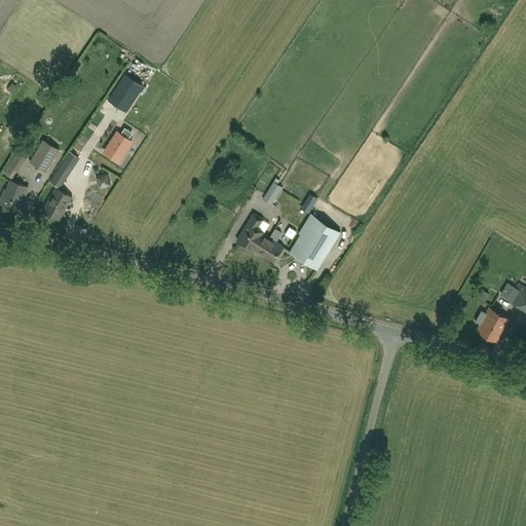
[(143,85),(125,74),(109,100),(125,111),(143,85)]
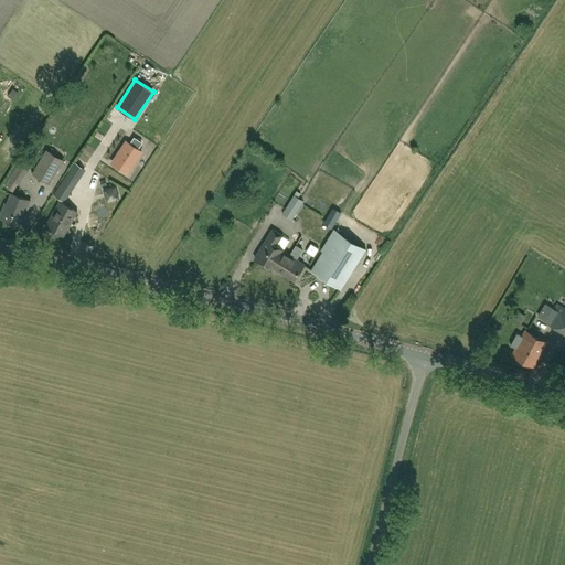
[(176,93),(185,103),(194,95),(185,84),(176,93)]
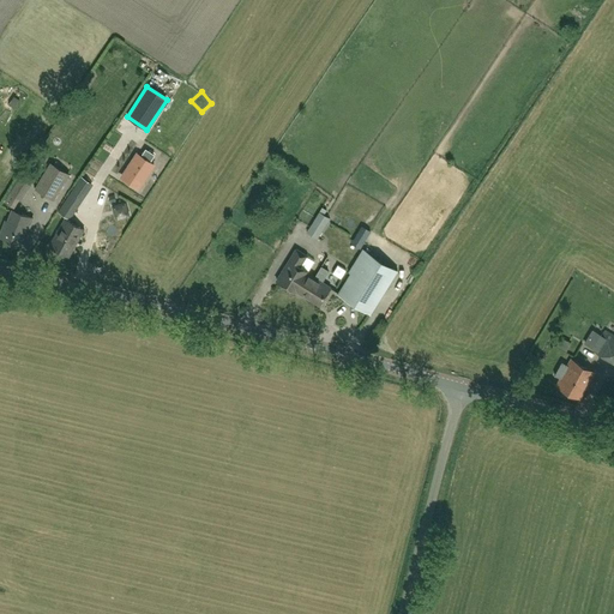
[(137,155),(122,176),(138,187),(154,164),(149,162),(155,155),(146,149),(142,157),(137,155)]
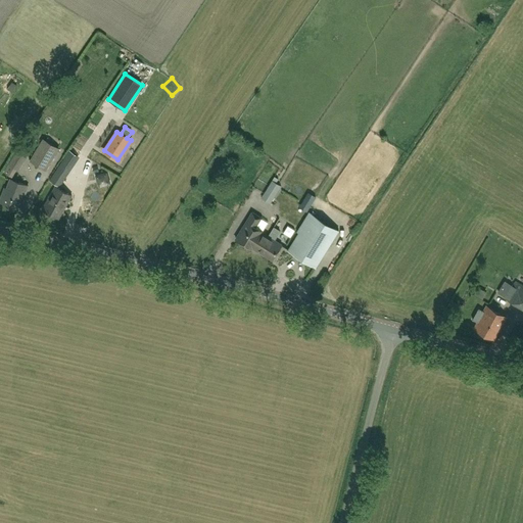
[(99,142),(107,140),(104,130),(96,131),(99,142)]
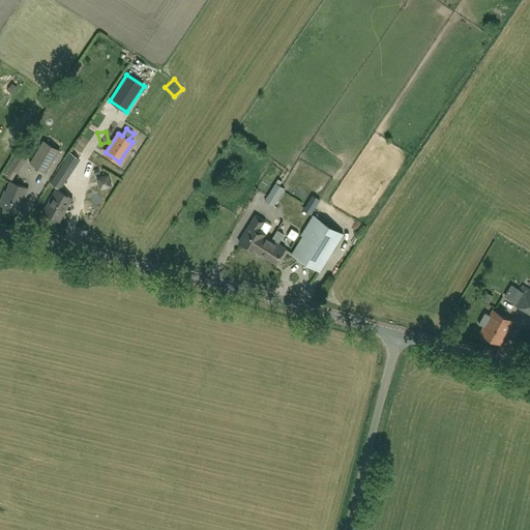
[(47,173),(60,150),(43,140),(30,163),(47,173)]
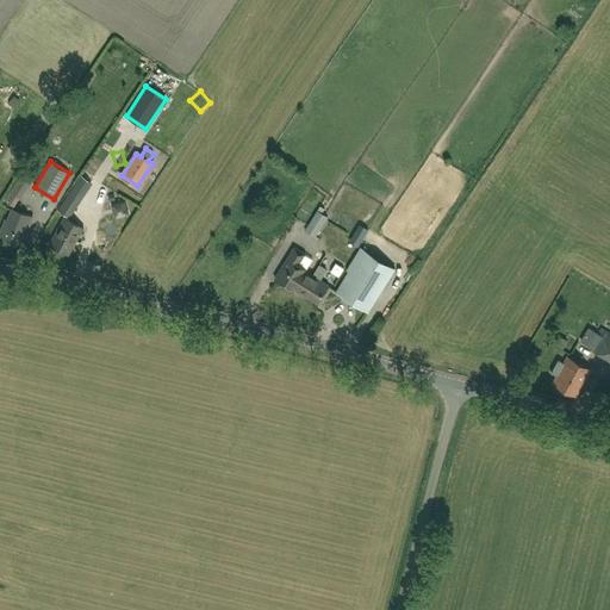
[(22,199),(32,182),(20,175),(10,192),(22,199)]
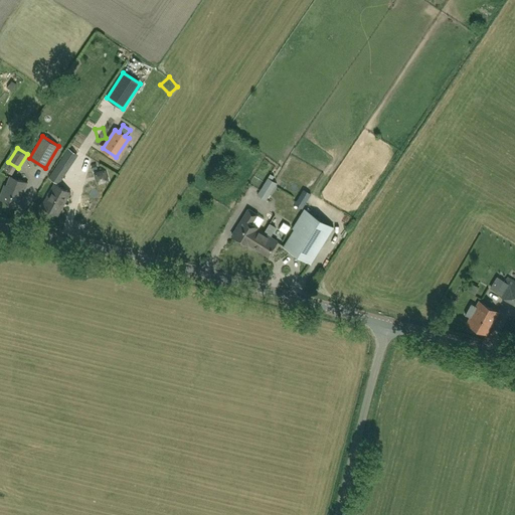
[(67,148),(48,178),(57,183),(76,154),(69,149),(67,148)]
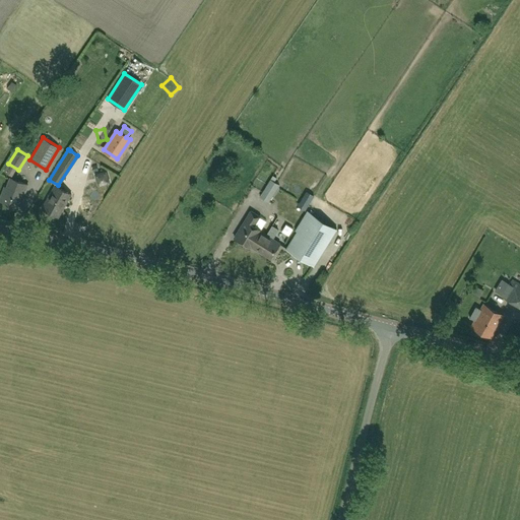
[(23,197),(26,188),(27,185),(10,178),(1,201),(17,207),(21,197),(23,197)]
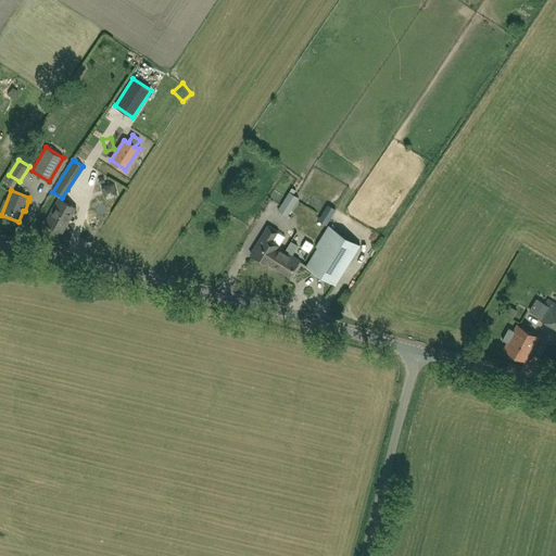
[(290,191),(285,200),(294,206),(300,197),(290,191)]
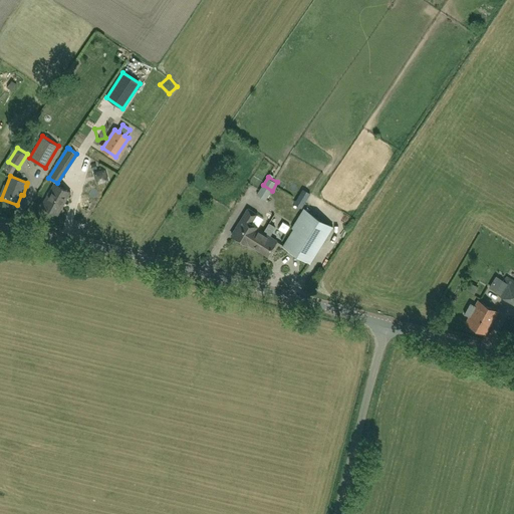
[(58,215),(70,192),(54,183),(41,206),(58,215)]
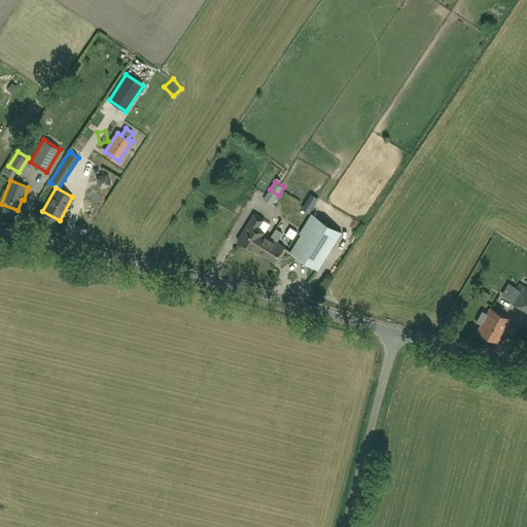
[(314,194),(305,206),(312,212),(321,199),(314,194)]
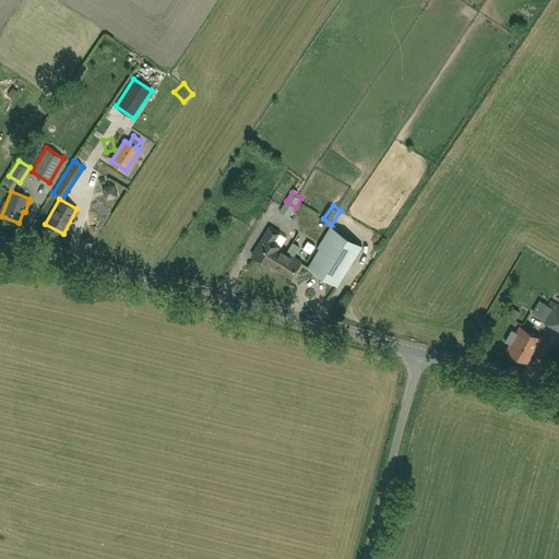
[(271,226),(252,256),(270,265),(271,264),(274,266),(280,259),(282,260),(287,252),(281,248),(287,237),(280,233),(271,226)]
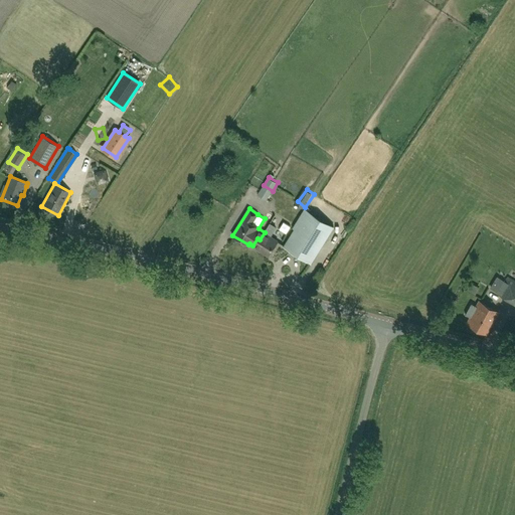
[(333,227),(306,210),(284,246),(311,264),(333,227)]
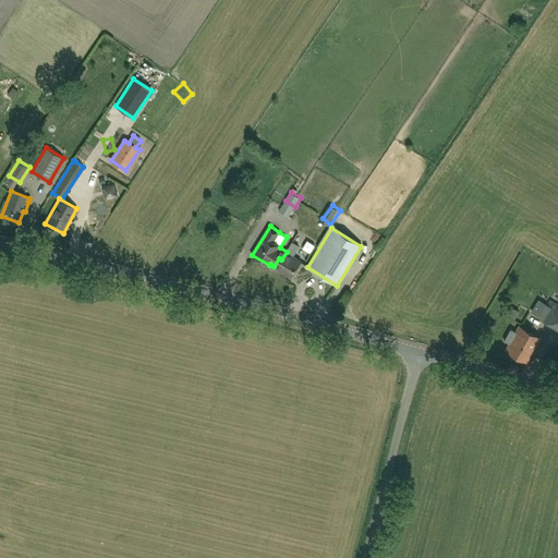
[(292,242),(287,252),(281,259),(279,258),(274,266),(291,277),(301,261),(293,256),(300,246),(292,242)]
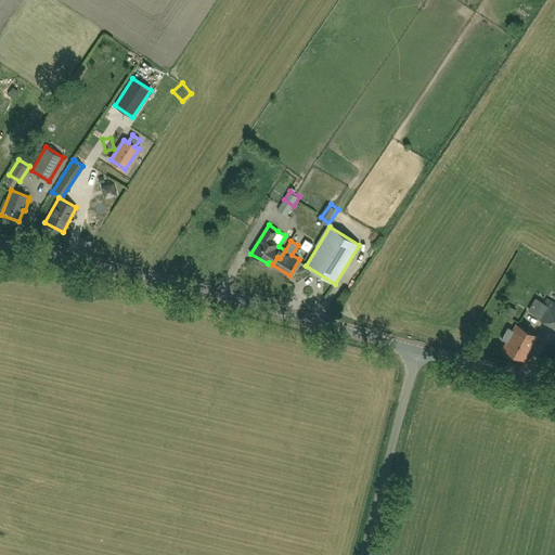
[(544,304),(536,315),(554,326),(554,301),(547,297),(544,304)]
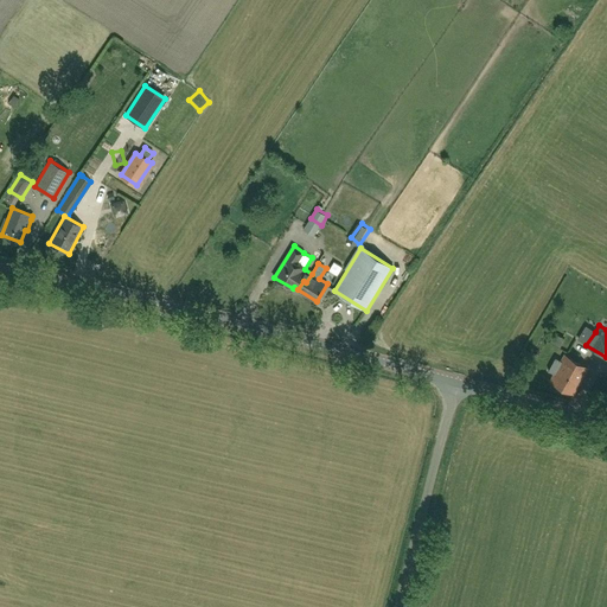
[(555,358),(548,371),(555,375),(550,381),(574,394),(588,368),(566,355),(562,362),(555,358)]
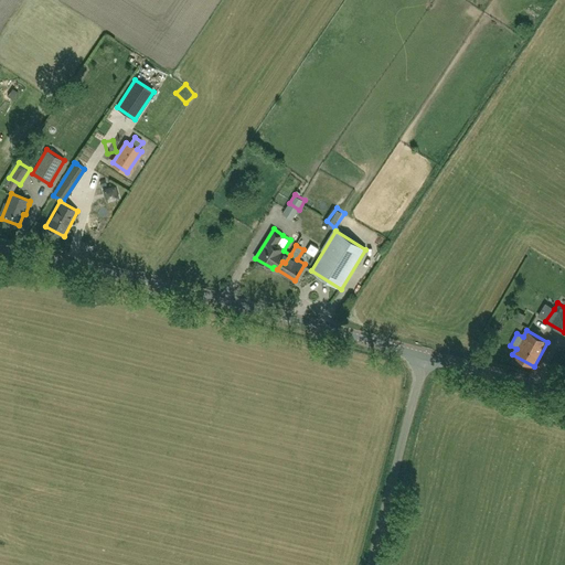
All buildings are outlined.
